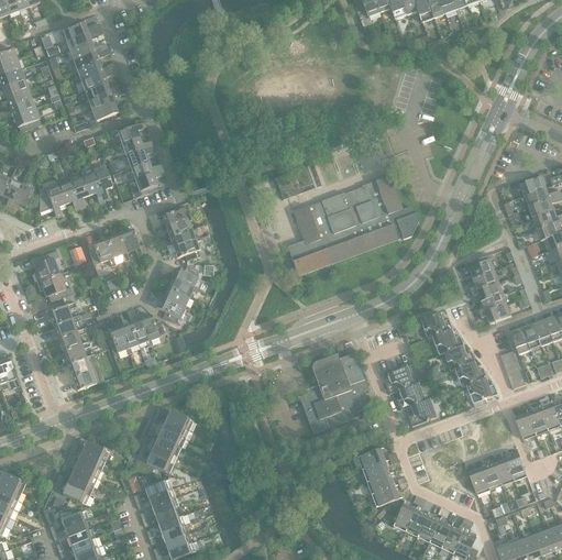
[(0,15),(9,13),(3,0),(0,0),(0,15)]
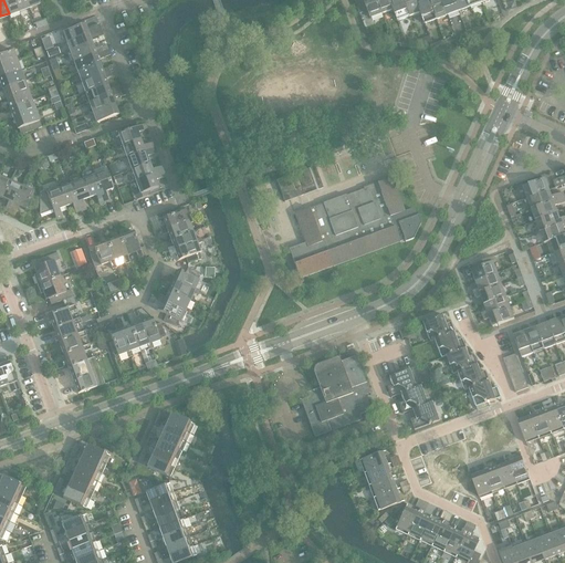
[(3,0),(9,13),(19,9),(14,0),(3,0)]
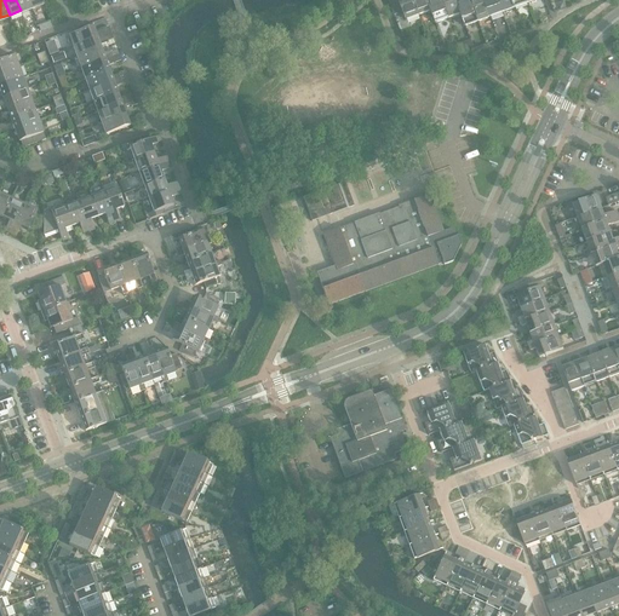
[(16,0),(21,10),(32,6),(29,0),(16,0)]
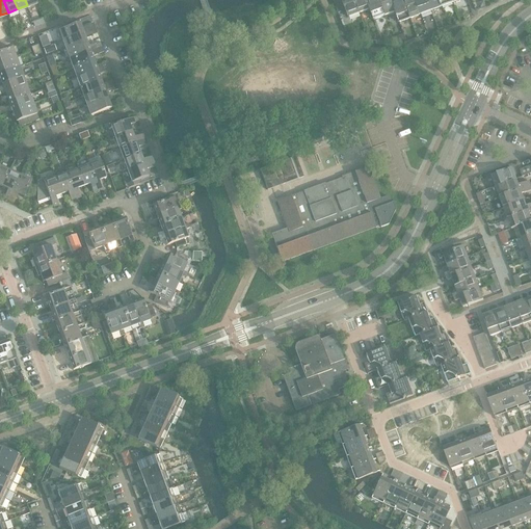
[(359,11),(354,0),(341,0),(348,16),(359,11)]
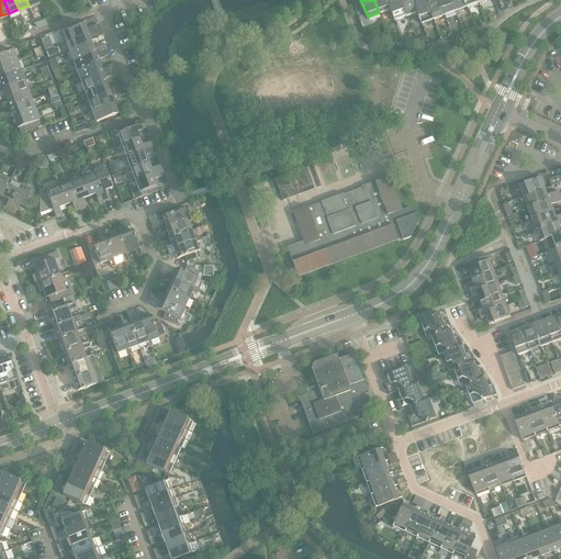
[(374,0),(379,12),(390,8),(391,8),(388,0),(374,0)]
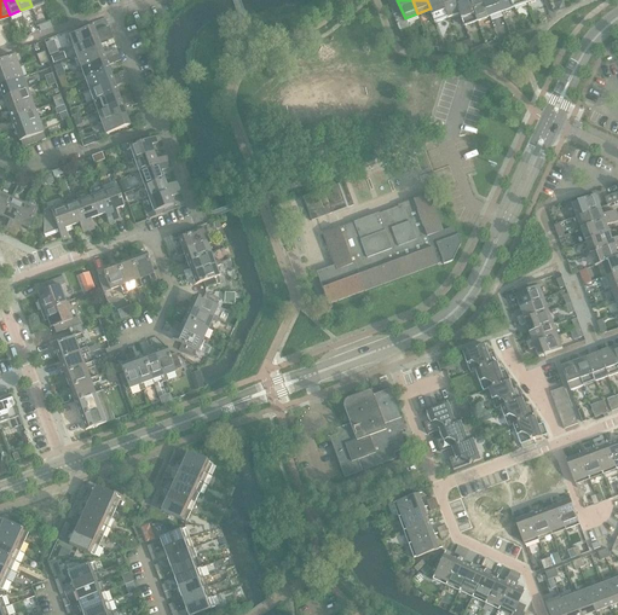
[(446,16),(440,0),(427,0),(431,9),(429,9),(434,21),(446,16)]
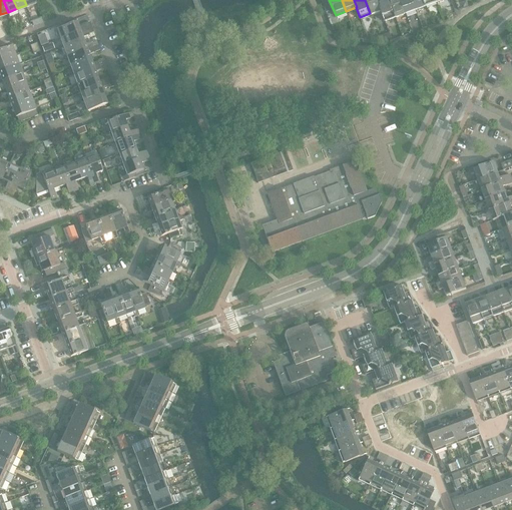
[(365,0),(370,13),(381,9),(377,0),(378,0),(365,0)]
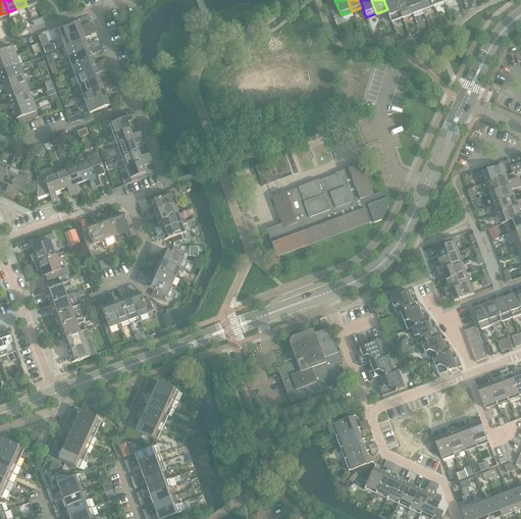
[(384,0),(383,0),(387,9),(392,20),(402,16),(396,0),(384,0)]
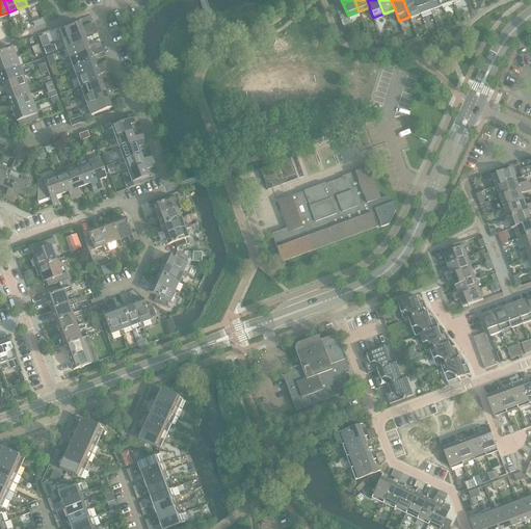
[(403,0),(409,17),(420,12),(415,0),(403,0)]
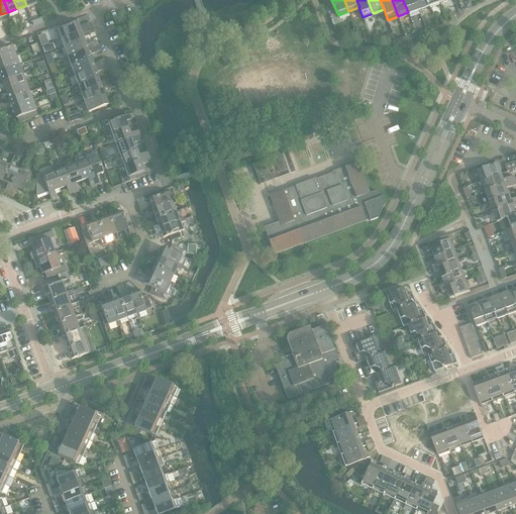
[(403,0),(408,12),(418,8),(415,0),(403,0)]
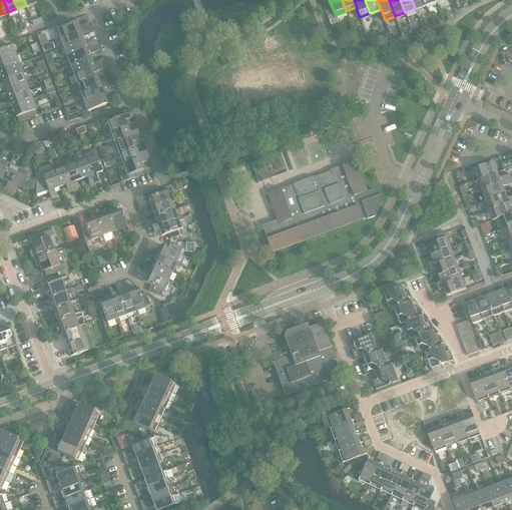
[(425,4),(423,0),(412,0),(415,8),(425,4)]
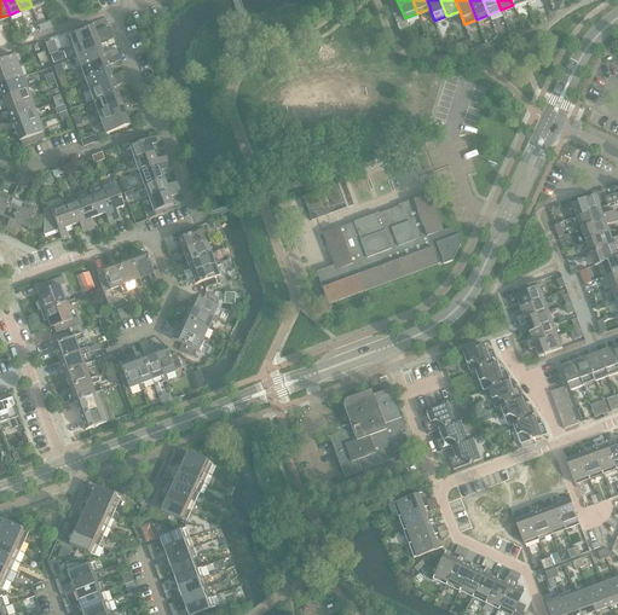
[(68,33),(73,44),(110,30),(108,23),(94,29),(92,24),(68,33)]
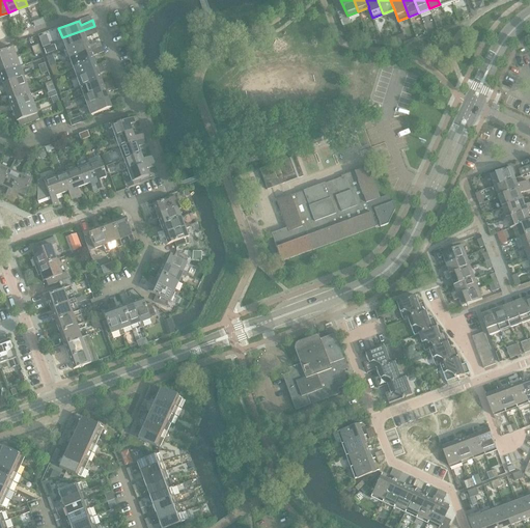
[(65,47),(86,39),(84,35),(96,30),(94,26),(62,37),(65,47)]
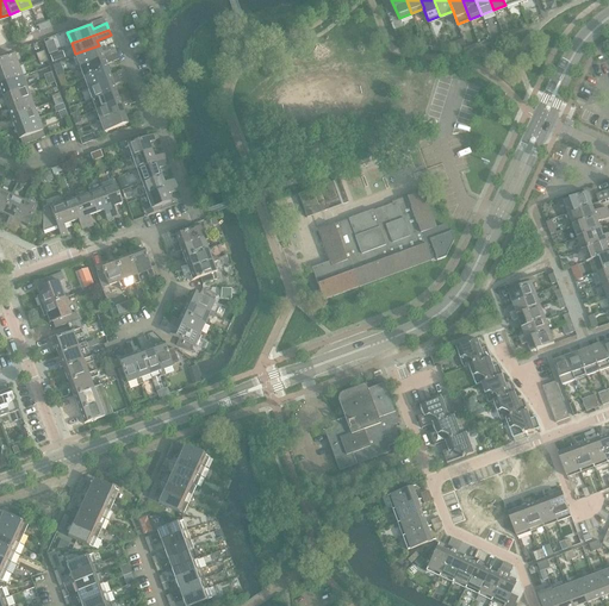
[(117,51),(115,44),(100,50),(99,45),(75,54),(79,64),(117,51)]
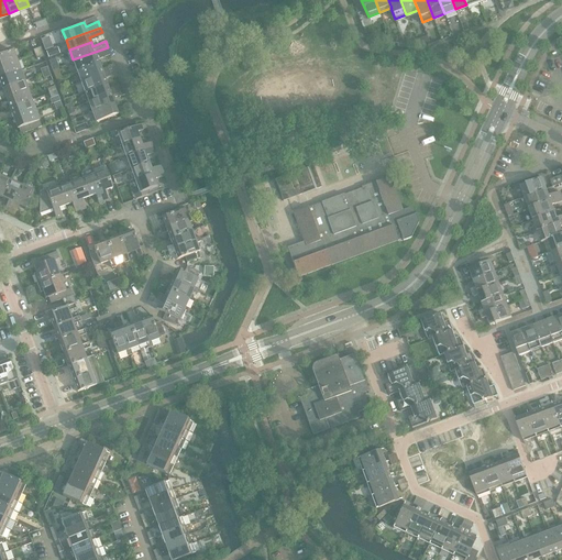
[(109,52),(108,47),(73,59),(77,69),(99,62),(97,56),(109,52)]
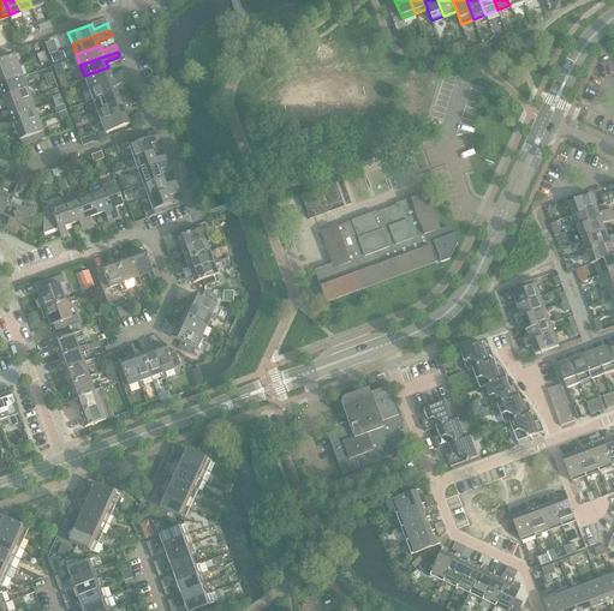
[(0,70),(18,64),(15,53),(0,58),(0,70)]
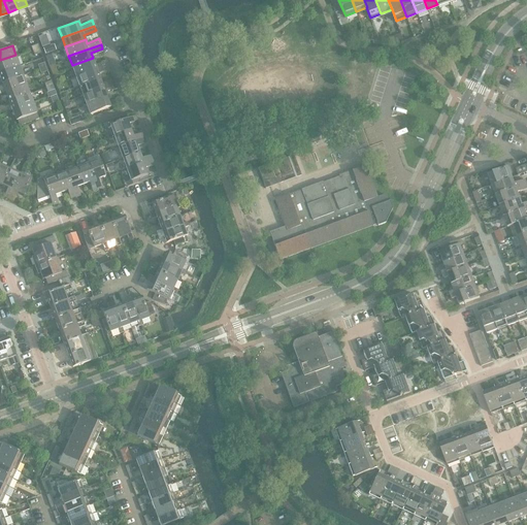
[(0,71),(19,64),(15,55),(0,60),(0,71)]
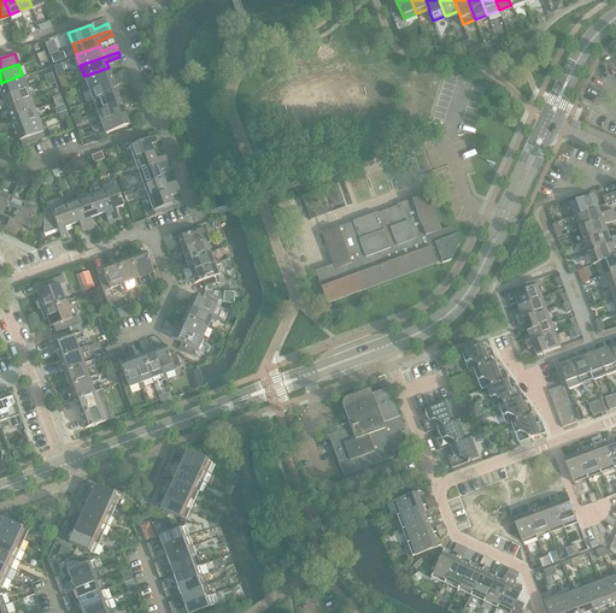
[(125,74),(123,66),(110,72),(109,68),(84,76),(88,87),(125,74)]
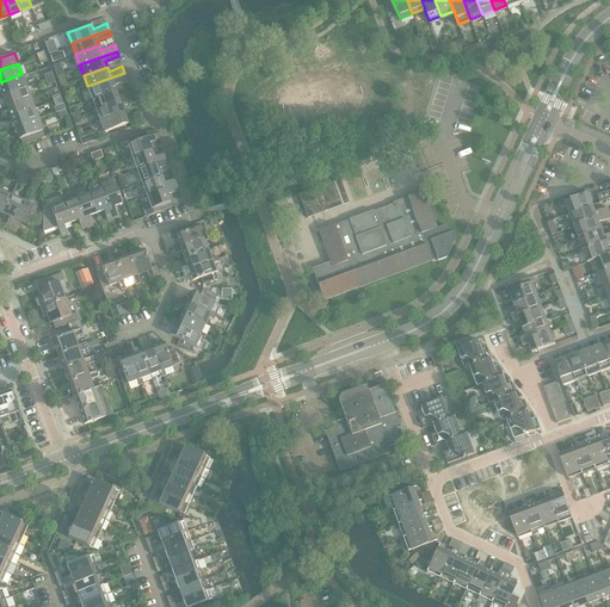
[(127,78),(124,73),(87,86),(91,97),(115,88),(114,84),(127,78)]
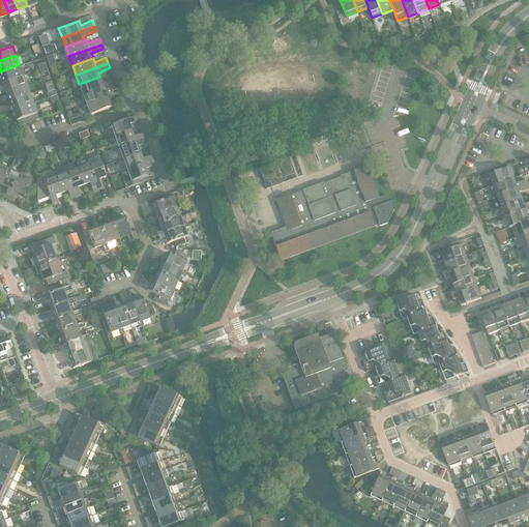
[(23,74),(19,64),(0,71),(0,76),(2,81),(23,74)]
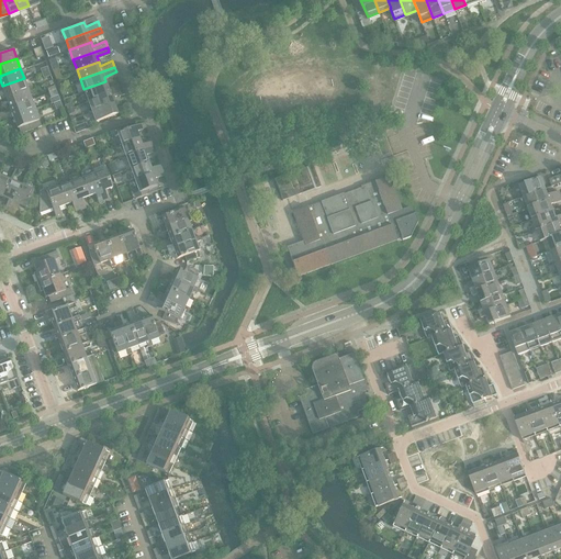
[(2,86),(6,96),(27,88),(24,78),(2,86)]
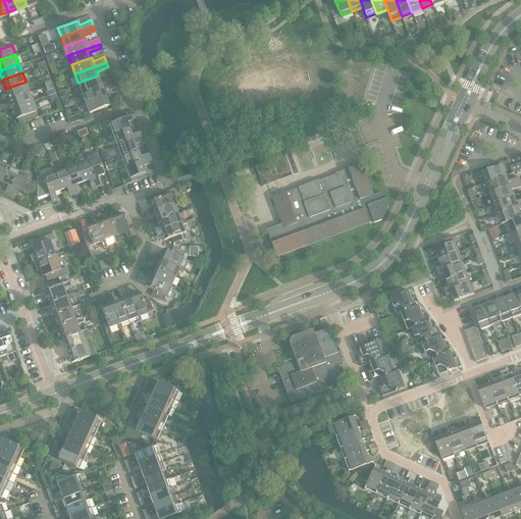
[(113,81),(111,74),(100,80),(98,75),(77,83),(82,92),(113,81)]
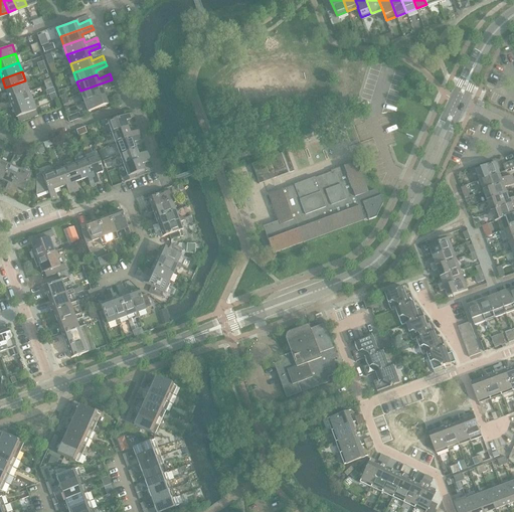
[(114,83),(112,79),(80,91),(83,100),(104,93),(102,89),(114,83)]
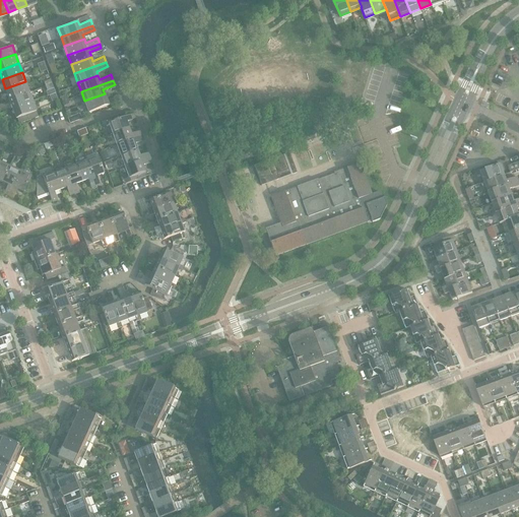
[(28,90),(25,81),(5,88),(8,98),(28,90)]
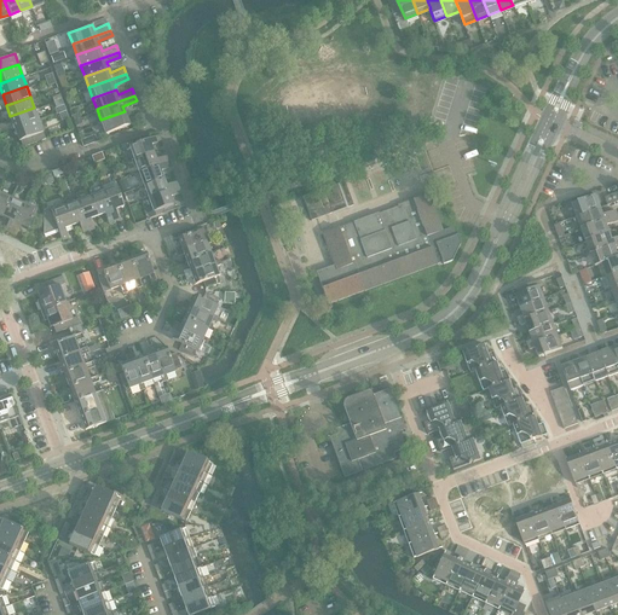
[(38,119),(34,108),(10,116),(15,127),(38,119)]
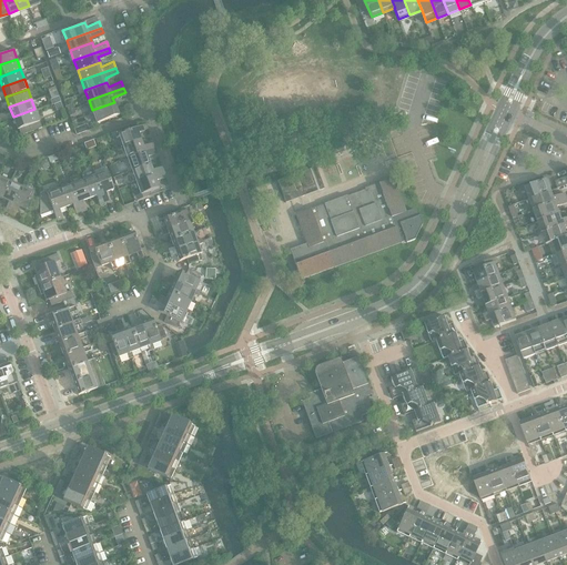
[(131,108),(129,101),(115,107),(114,102),(92,110),(95,120),(131,108)]
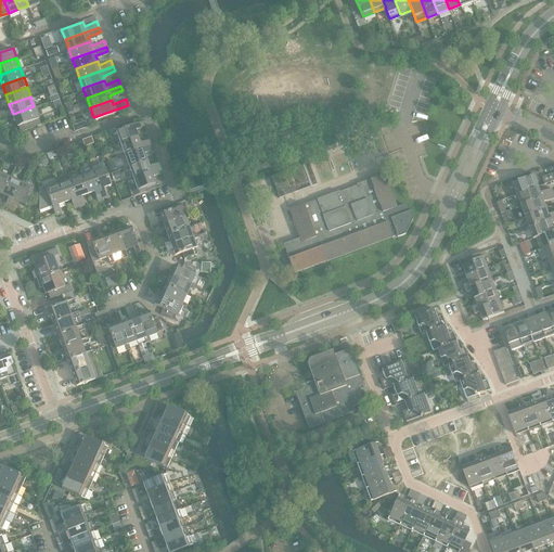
[(40,123),(38,116),(34,106),(13,114),(16,125),(18,124),(21,130),(40,123)]
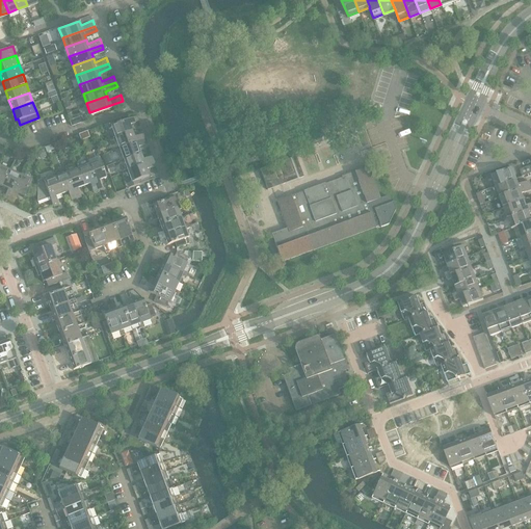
[(138,118),(136,113),(110,123),(114,135),(132,129),(129,122),(138,118)]
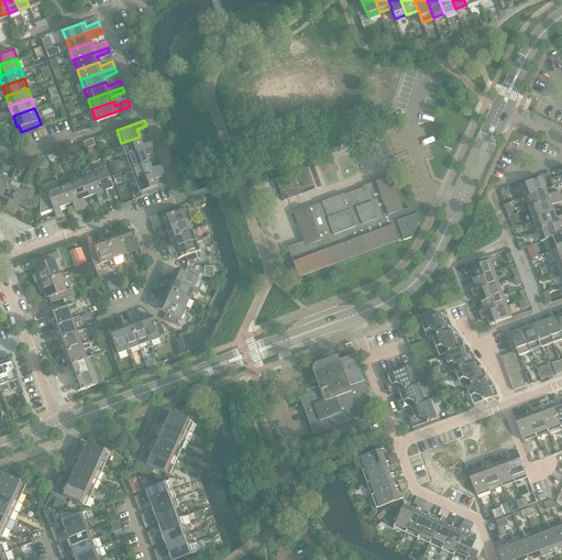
[(142,142),(140,136),(121,143),(125,154),(153,144),(151,139),(142,142)]
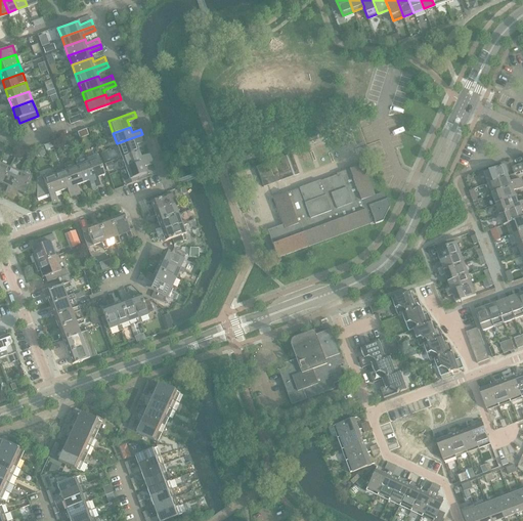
[(117,143),(121,155),(137,148),(135,142),(144,139),(142,134),(117,143)]
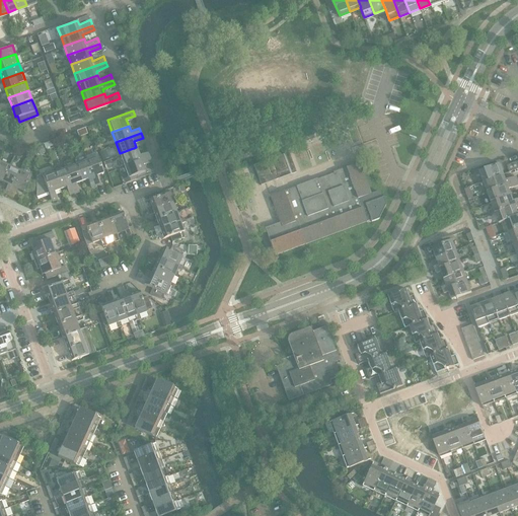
[(138,153),(136,147),(120,153),(124,164),(149,155),(147,150),(138,153)]
